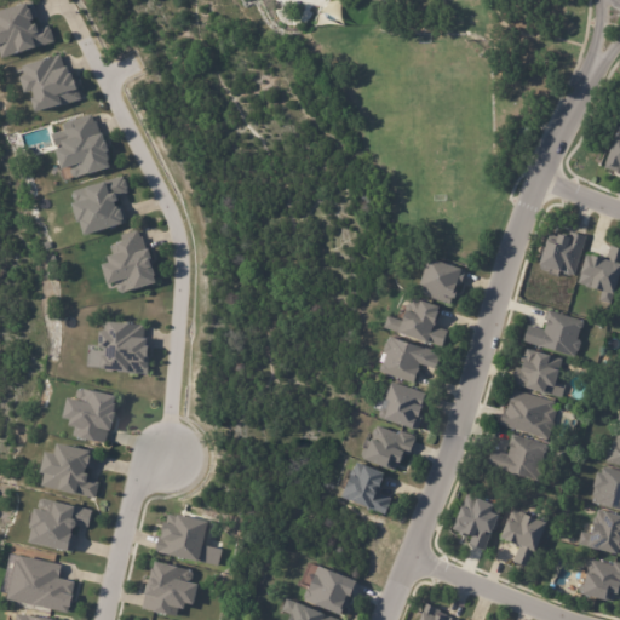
[(0,9),(0,56),(53,42),(50,26),(36,29),(34,19),(38,19),(33,1),(0,9)]
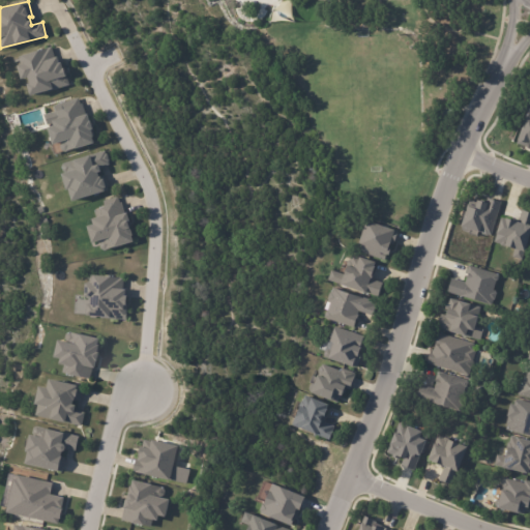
[(17,56),(22,79),(26,78),(30,95),(66,86),(55,46),(17,56)]
